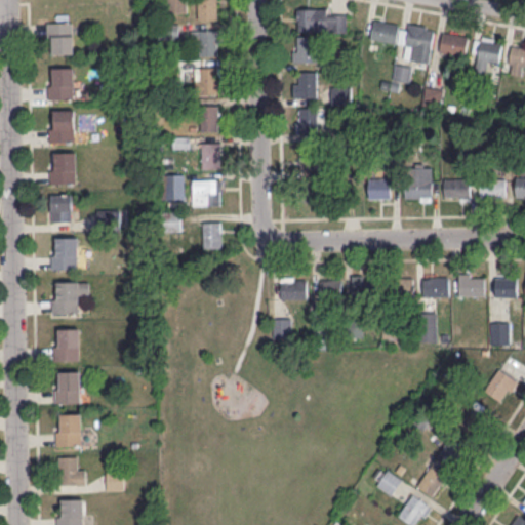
[(199,0),(199,17),(218,17),(217,0),(199,0)]
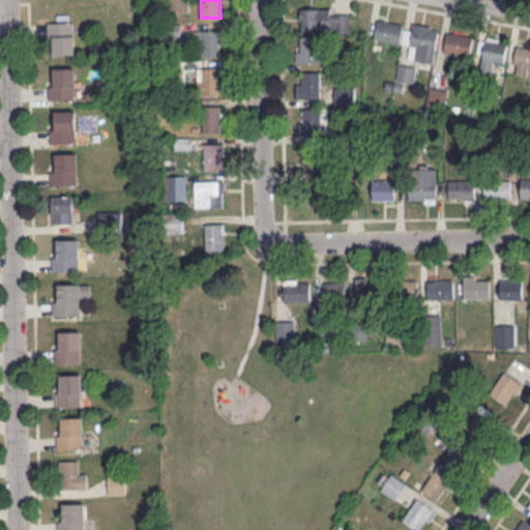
[(300,8),(300,31),(351,31),(351,8),(300,8)]
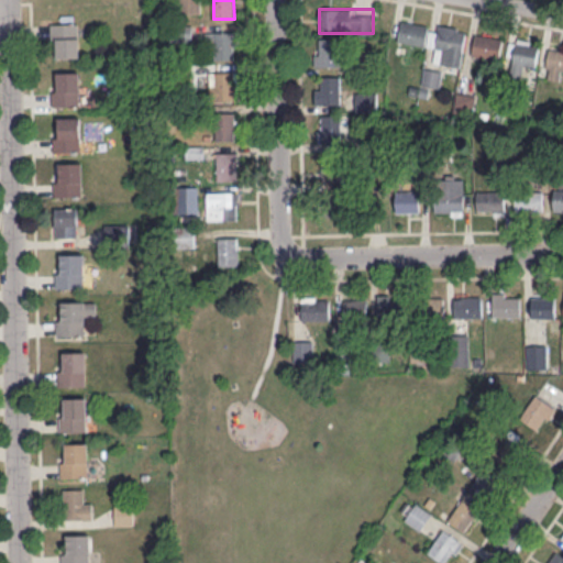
[(440,64),(462,67),(466,29),(438,24),(437,32),(428,31),(429,24),(400,21),(397,42),(442,48),(440,64)]
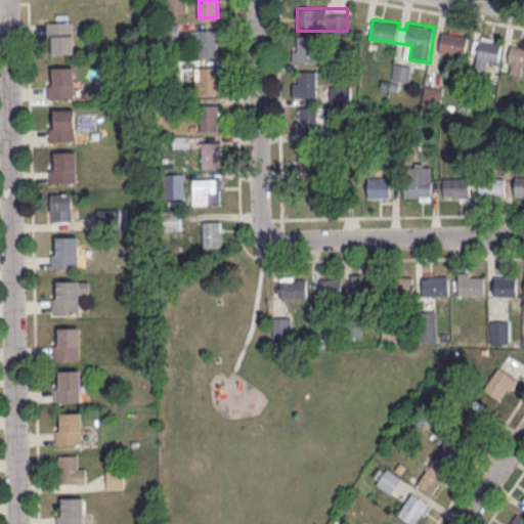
[(53,54),(75,54),(74,35),(73,35),(72,22),(47,22),(48,37),(53,36),(53,54)]
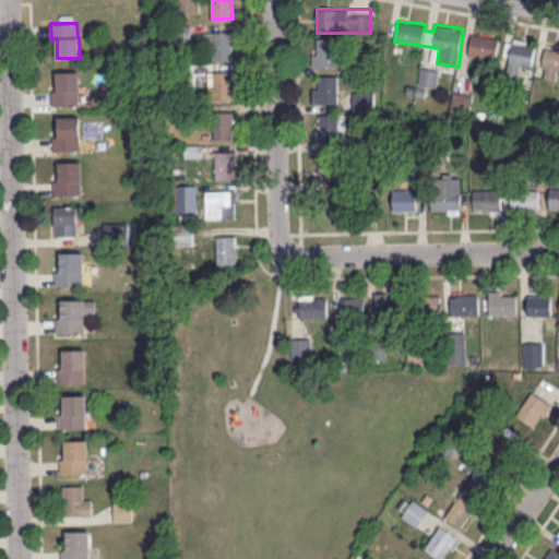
[(236,58),(236,31),(205,31),(205,58),(236,58)]
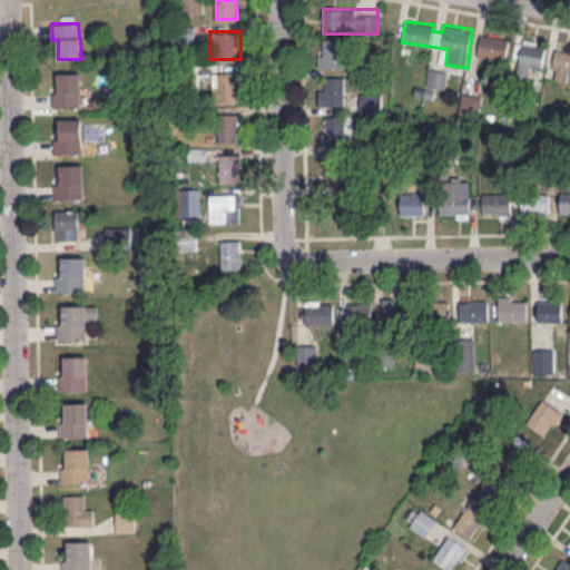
[(505,60),(509,38),(480,35),(478,56),(505,60)]
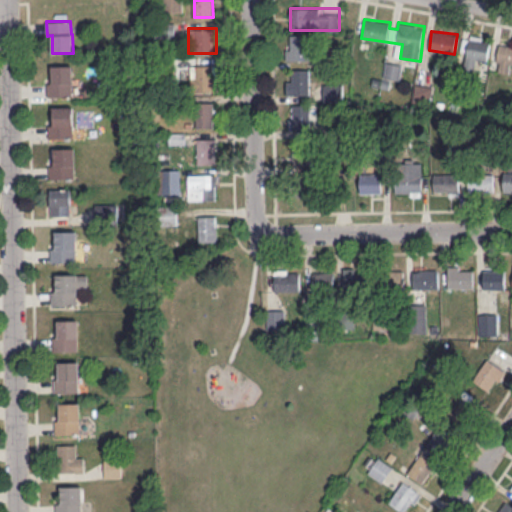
[(286,60),(310,60),(310,35),(286,35),(286,60)]
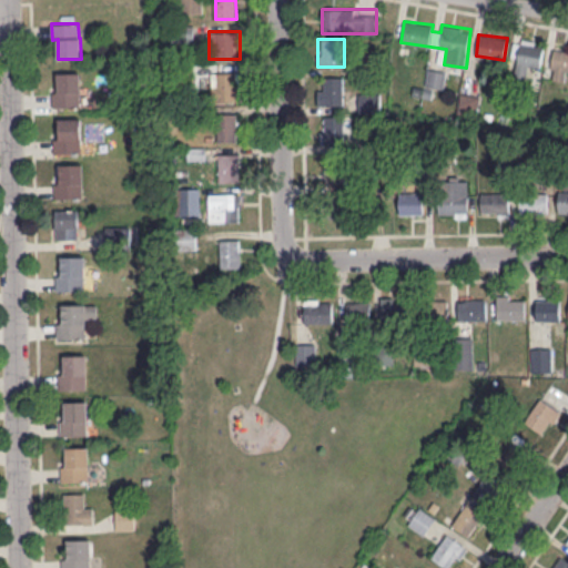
[(545,42),(517,39),(513,77),(527,78),(528,67),(541,68),(545,42)]
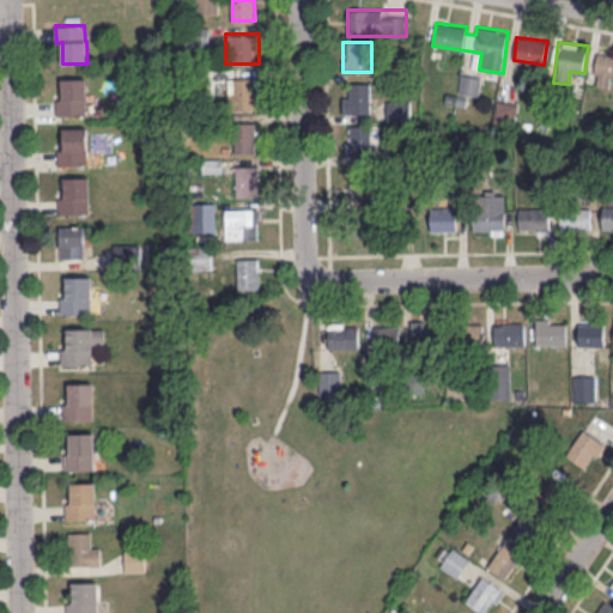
[(611,86),(612,76),(612,54),(599,53),(594,83),(611,86)]
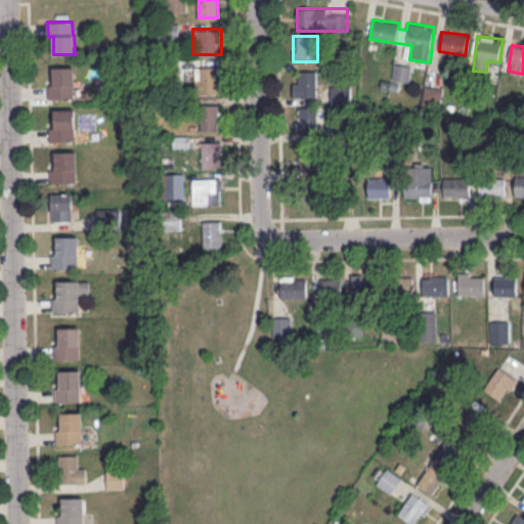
[(392,79),(409,82),(412,66),(395,62),(392,79)]
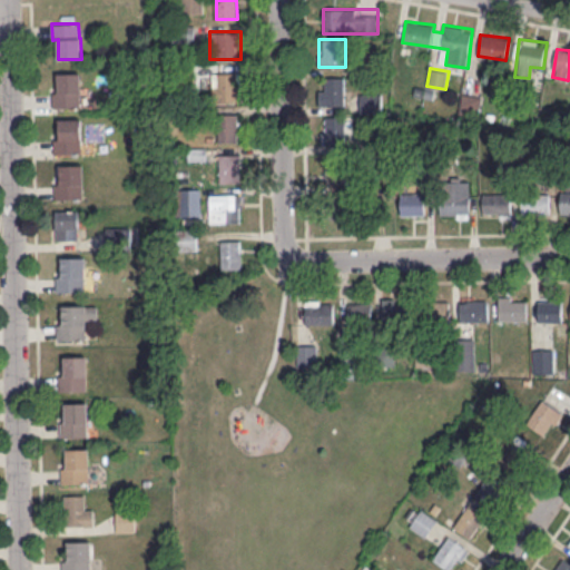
[(58,72),(80,71),(81,92),(79,92),(79,107),(52,108),(52,92),(58,92),(58,72)]
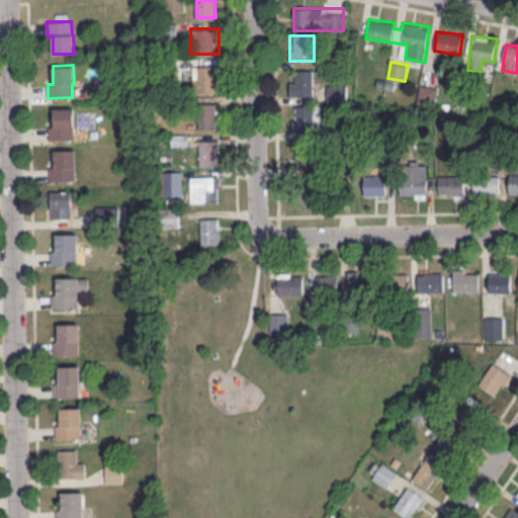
[(193,91),(218,91),(218,66),(193,66),(193,91)]
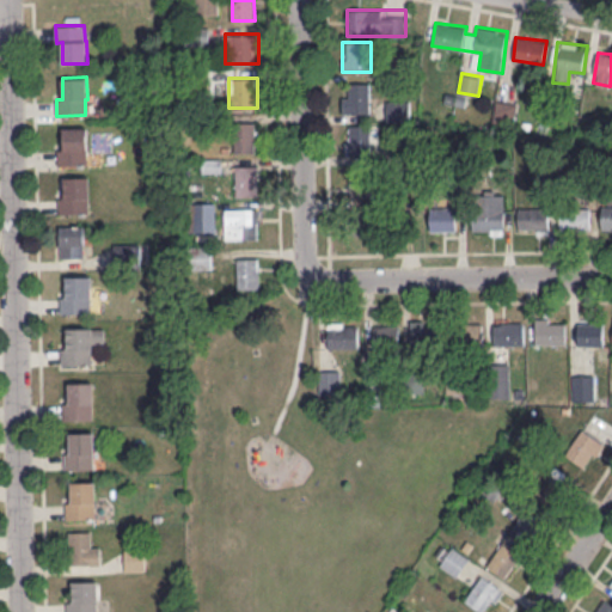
[(343,112),(373,112),(372,83),(343,84),(343,112)]
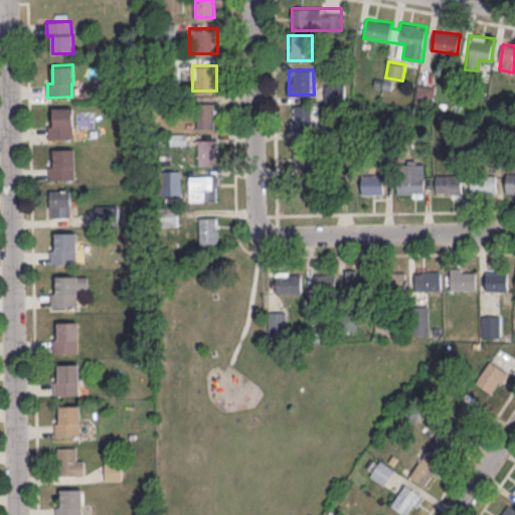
[(344,102),(344,84),(325,84),(325,102),(344,102)]
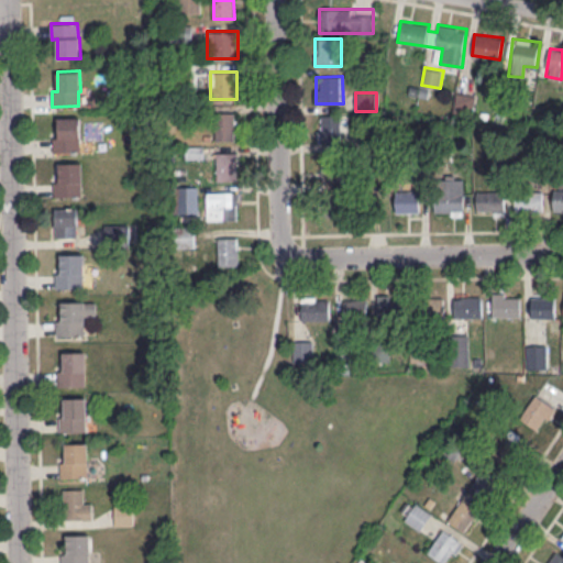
[(472,113),(474,94),(456,92),(454,111),(472,113)]
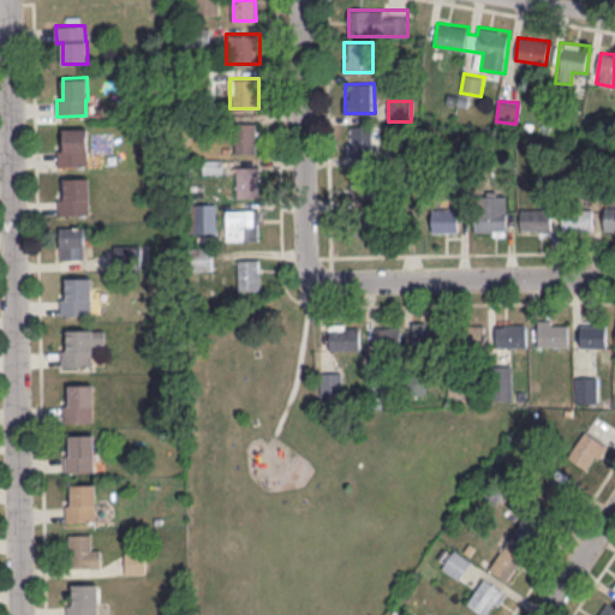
[(257,153),(257,123),(237,123),(237,153),(257,153)]
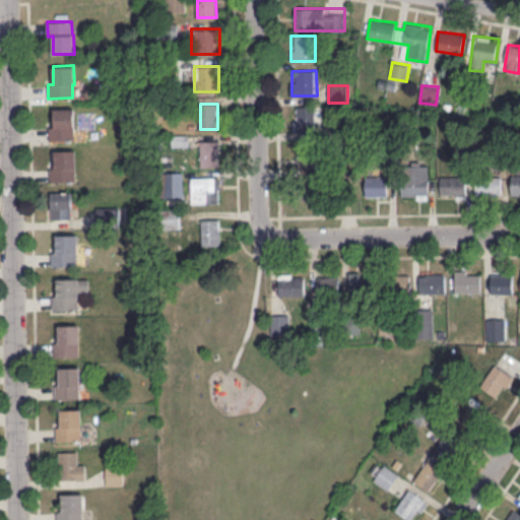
[(322,106),(297,106),(297,132),(322,132),(322,106)]
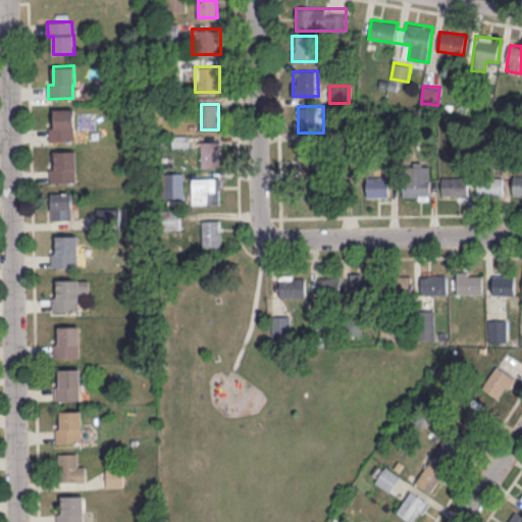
[(54,109),(74,108),(75,127),(73,127),(73,141),(49,142),(49,126),(54,126),(54,109)]
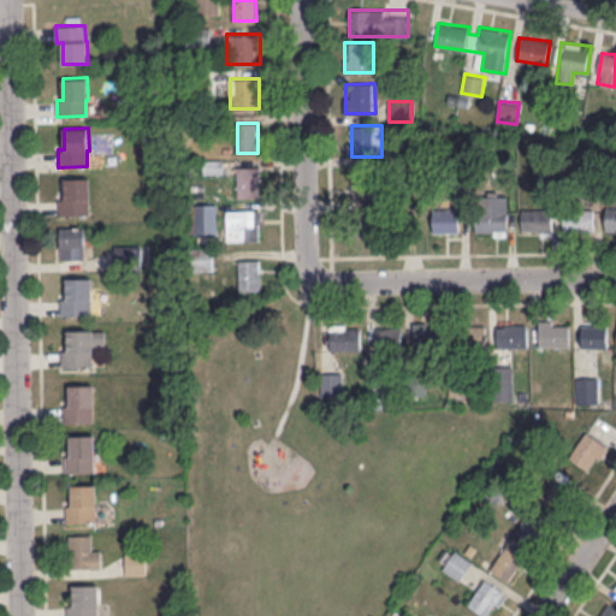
[(351,169),(351,202),(381,202),(381,169),(351,169)]
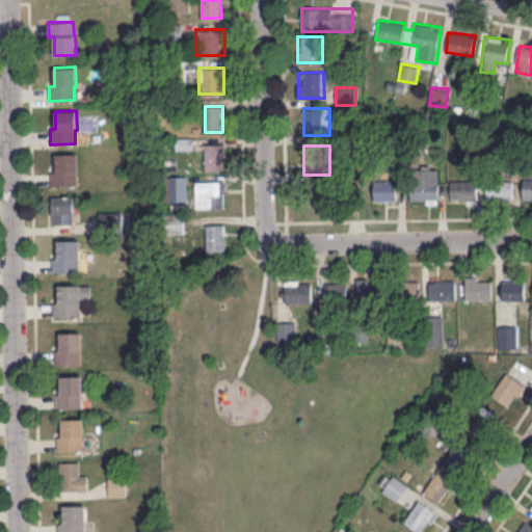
[(56,154),(77,153),(78,173),(76,173),(76,186),(51,187),(51,173),(56,173),(56,154)]
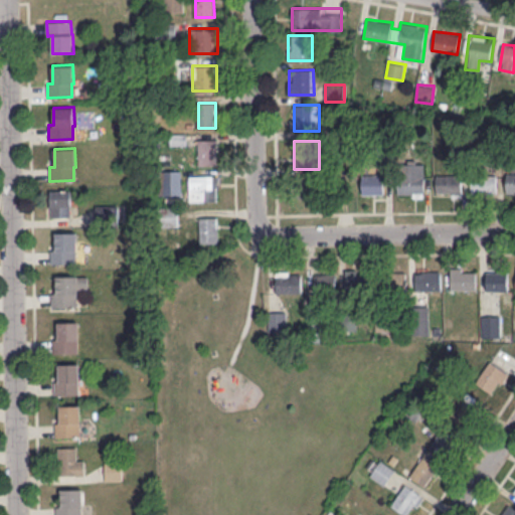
[(216,162),(215,149),(203,150),(204,164),(216,162)]
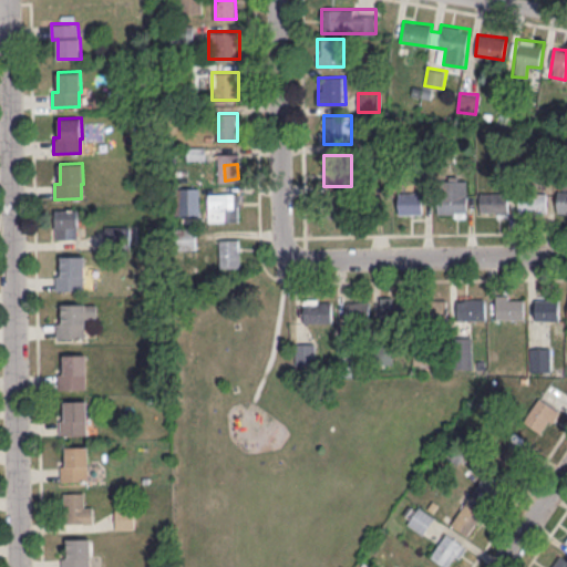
[(439,215),(467,215),(467,176),(439,176),(439,215)]
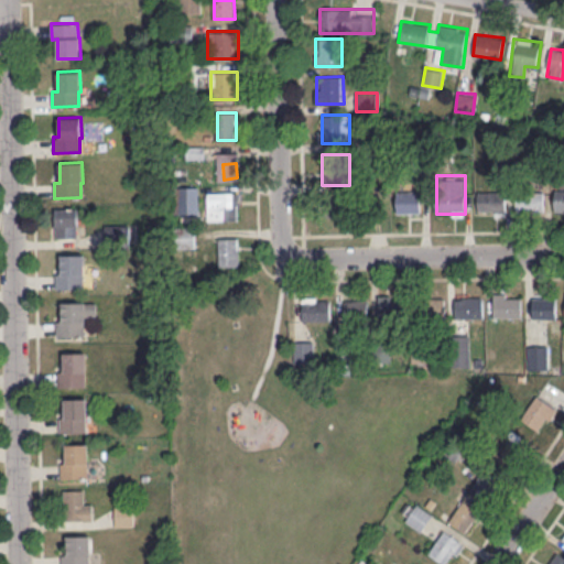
[(195,190),(172,190),(172,214),(195,214),(195,190)]
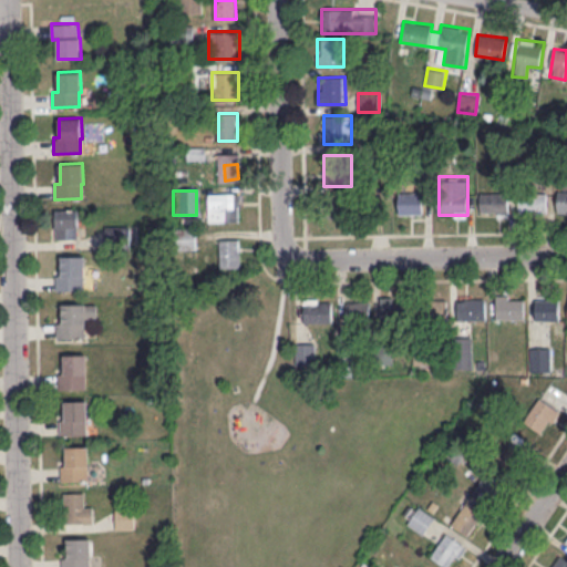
[(423,192),(398,192),(398,214),(423,214),(423,192)]
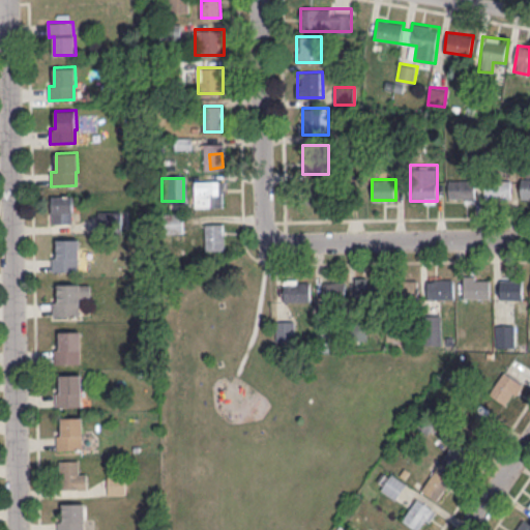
[(448,199),(476,199),(476,179),(448,179),(448,199)]
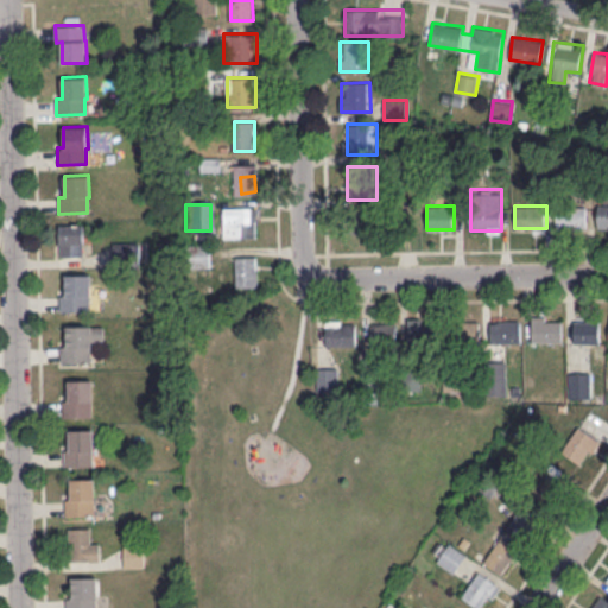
[(588,207),(556,207),(556,228),(588,228),(588,207)]
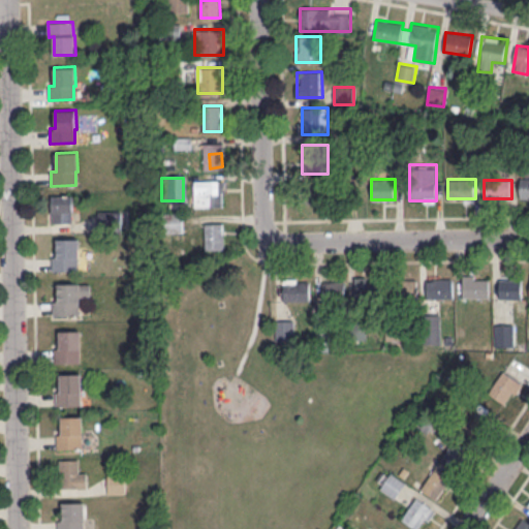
[(194,207),(223,207),(223,181),(194,181),(194,207)]
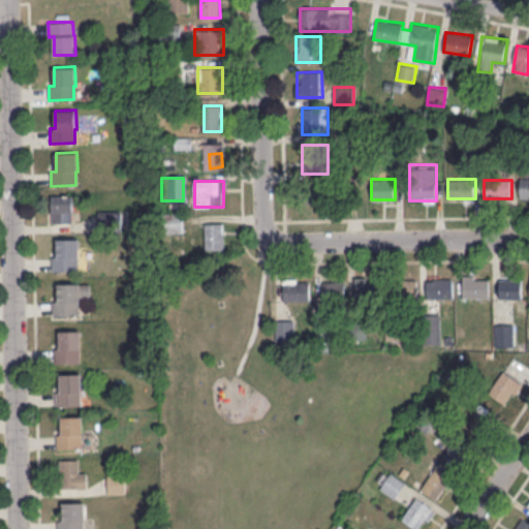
[(301,186),(301,204),(324,204),(324,186),(301,186)]
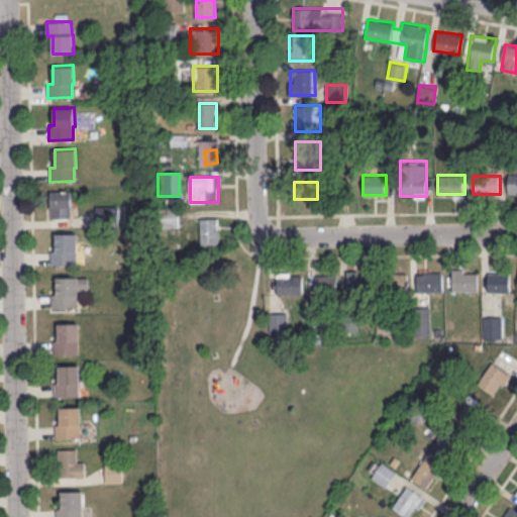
[(71,217),(71,190),(49,190),(49,217),(71,217)]
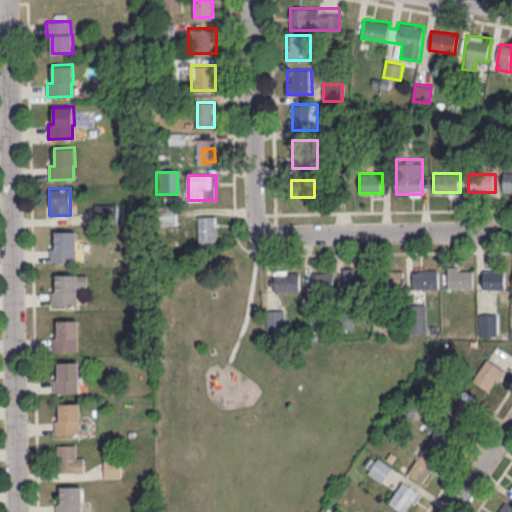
[(217,215),(198,215),(198,242),(217,242),(217,215)]
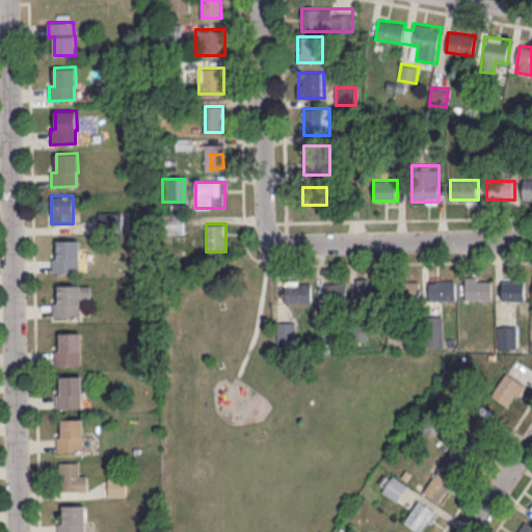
[(58,240),(79,239),(80,259),(78,259),(78,272),(53,273),(53,259),(58,259),(58,240)]
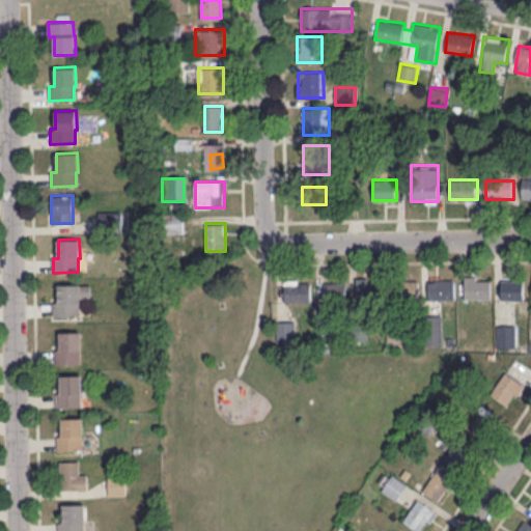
[(491,276),(464,276),(464,298),(491,298),(491,276)]
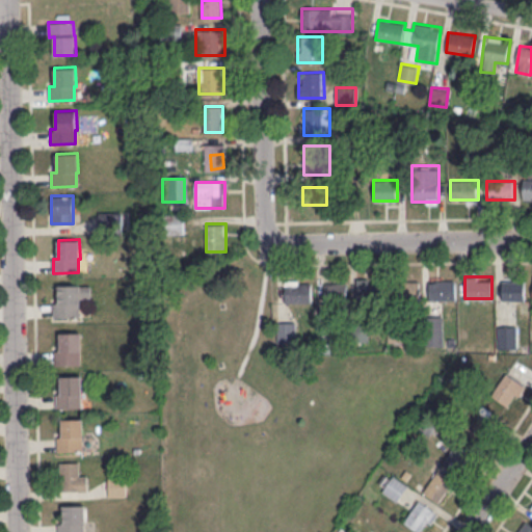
[(357,298),(378,298),(378,280),(357,280),(357,298)]
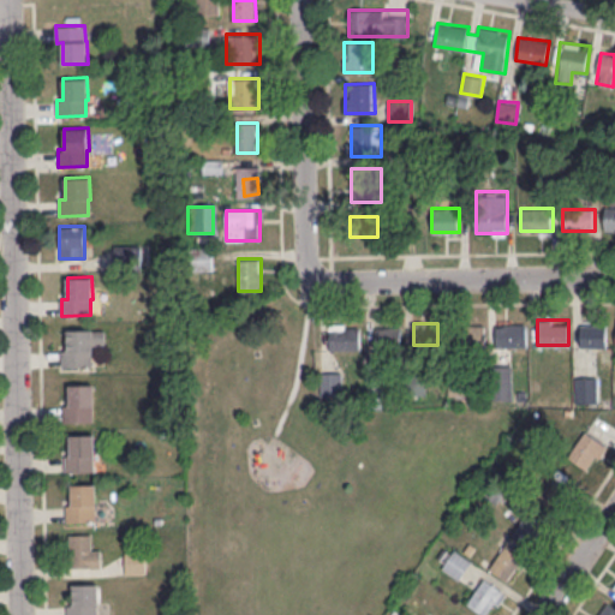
[(484,323),(455,323),(455,345),(484,345),(484,323)]
